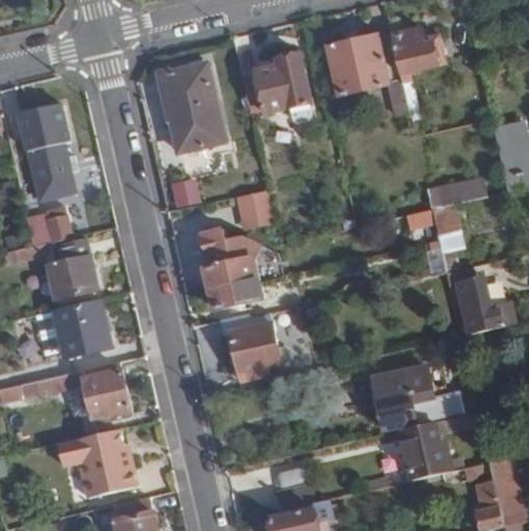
[(420,27),(390,34),(401,84),(412,80),(410,72),(441,64),(434,41),(424,43),(423,37),(420,27)]
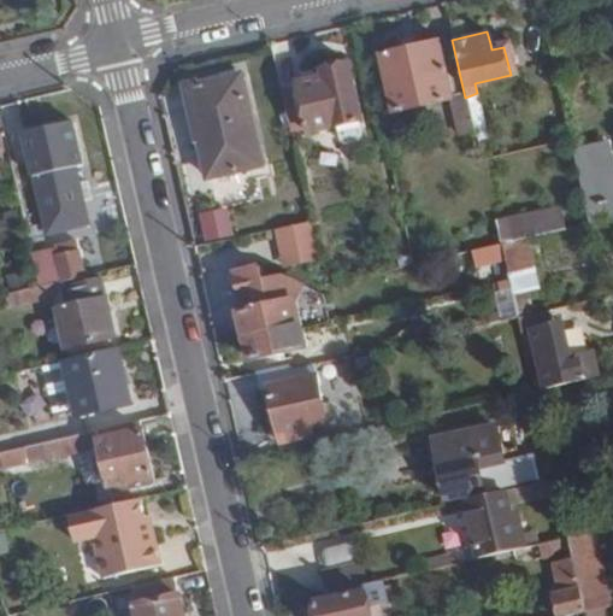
[(465,98),(452,40),(438,44),(436,39),(378,52),(392,111),(447,98),(452,115),(469,111),(465,98)]
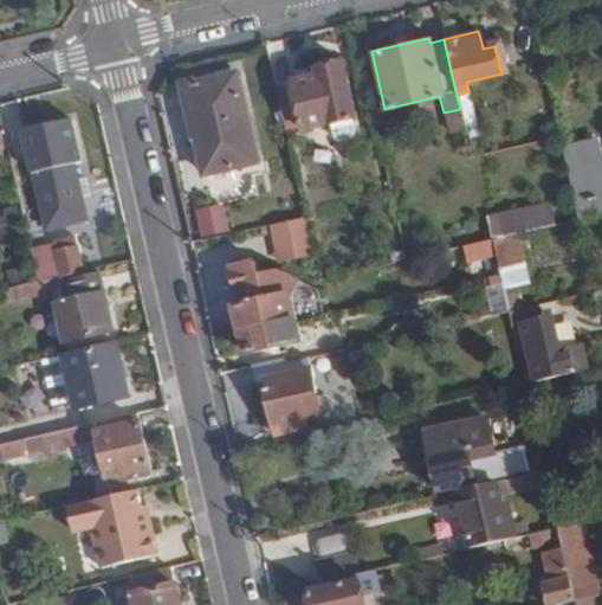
[(499,39),(481,43),(483,49),(494,46),(502,73),(507,72),(499,39)]
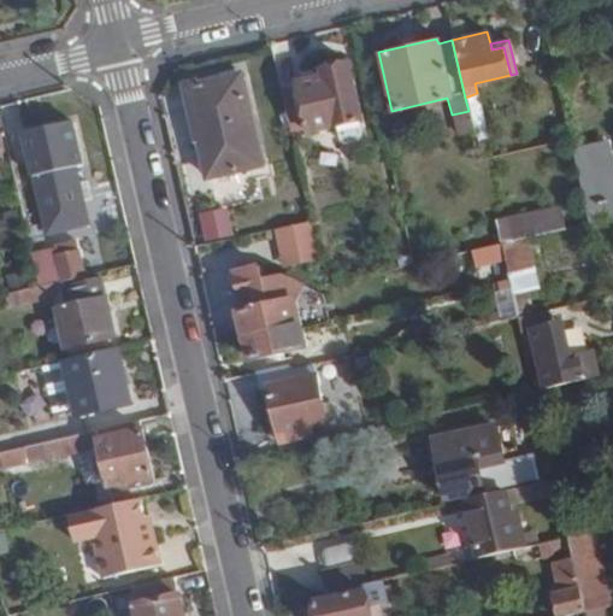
[(278,88),(282,105),(298,101),(305,130),(358,117),(343,60),(319,66),(319,74),(293,78),(293,83),(278,88)]
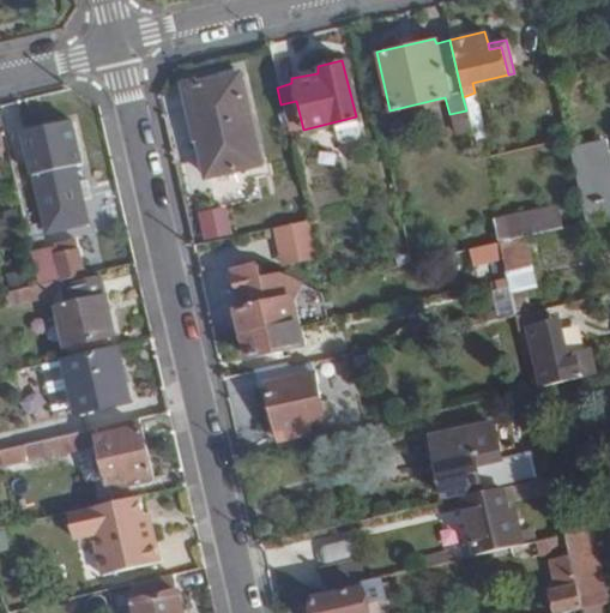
[(259,164),(239,74),(186,85),(206,175),(259,164)]
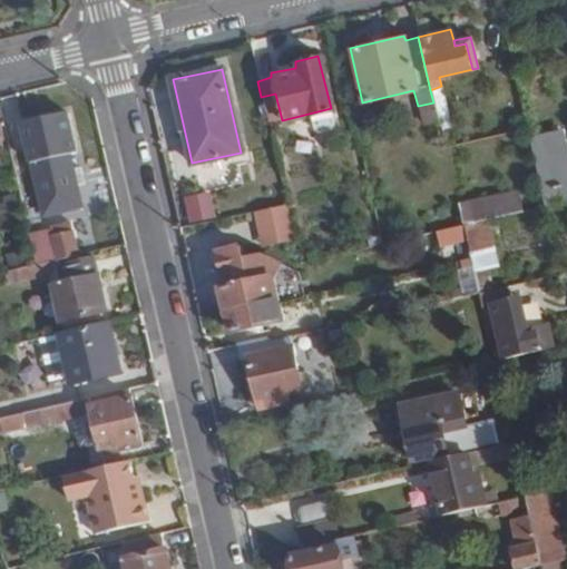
[(433,102),(418,106),(421,120),(438,118),(433,102)]
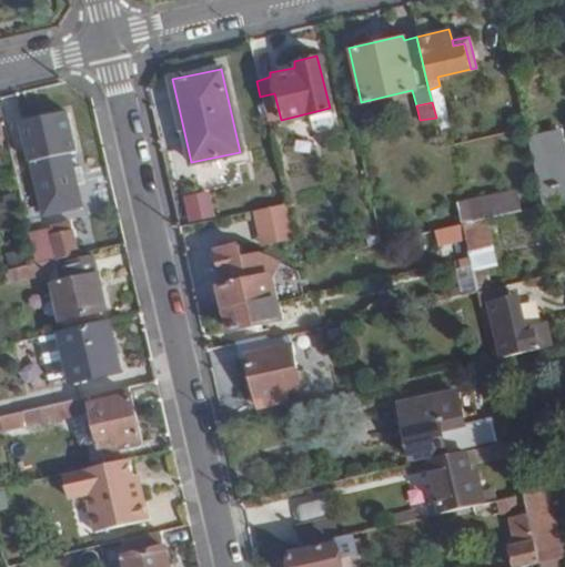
[(29,162),(66,154),(74,152),(64,112),(20,122),(29,162)]
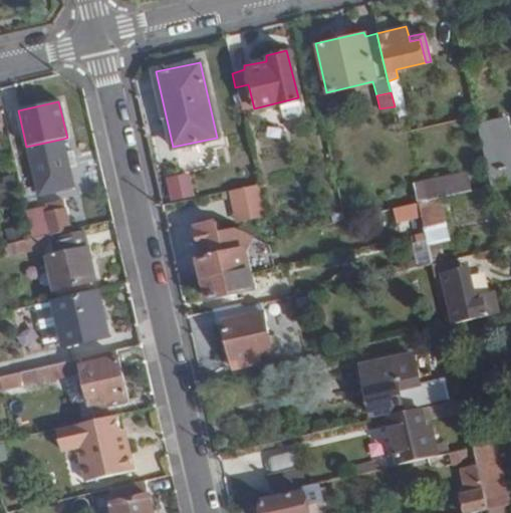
[(59,140),(26,147),(38,194),(71,186),(67,168),(63,154),(59,140)]
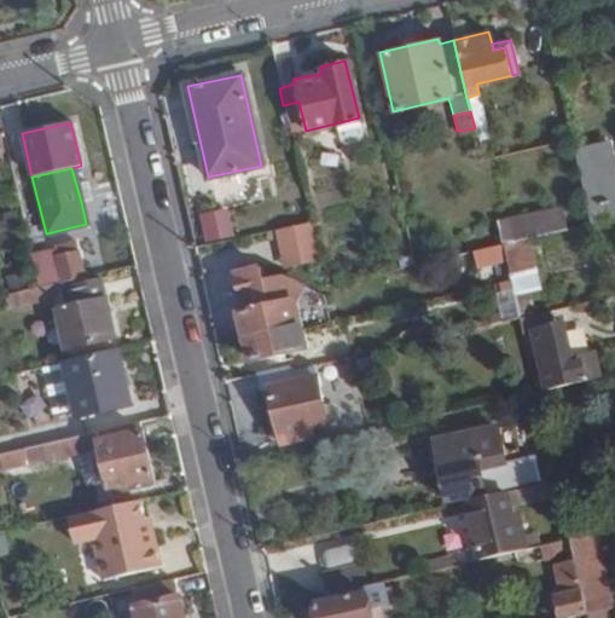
[(582,179),(587,198),(613,194),(608,173),(582,179)]
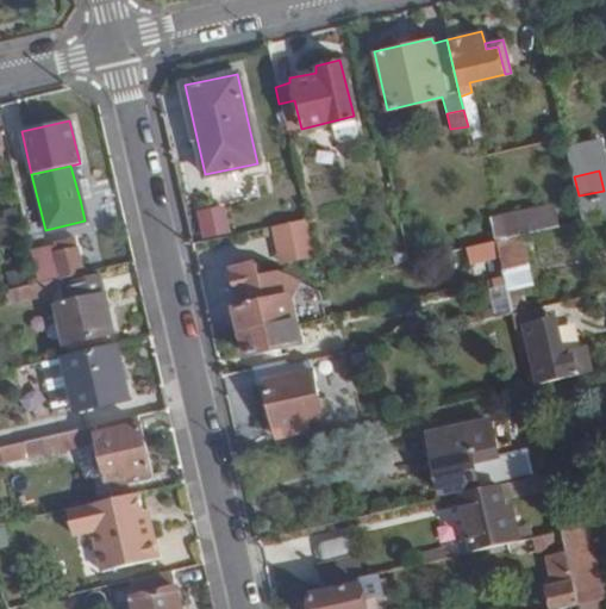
[(83,180),(75,182),(80,199),(88,196),(83,180)]
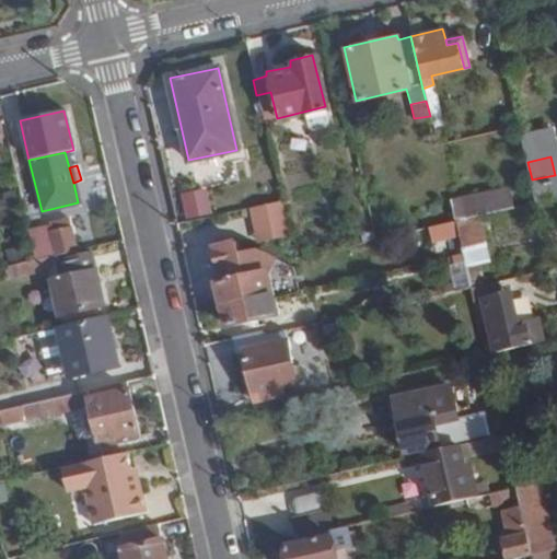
[(532,179),(536,200),(556,195),(556,182),(555,175),(532,179)]
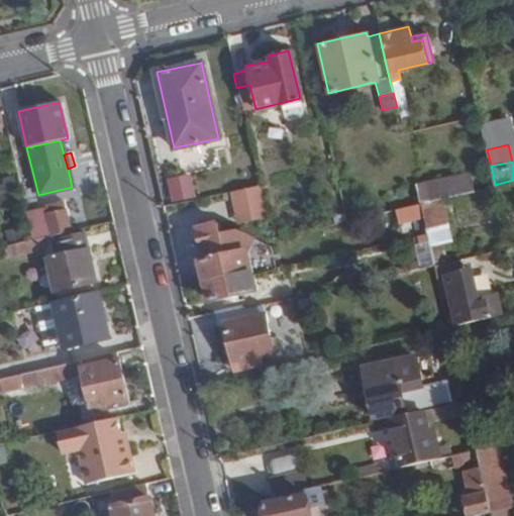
[(470,171),(454,175),(459,193),(475,189),(470,171)]
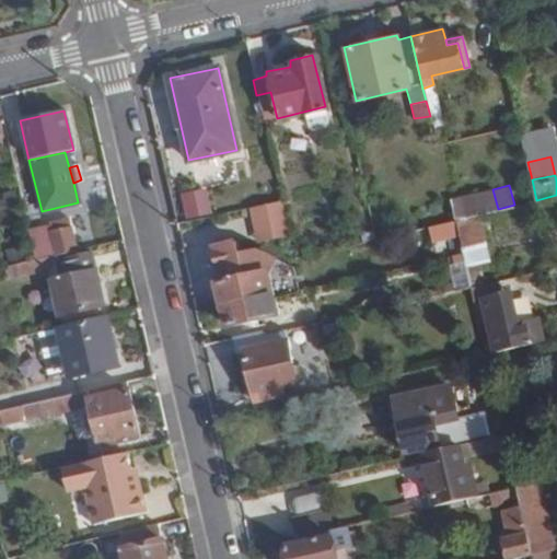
[(181,219),(207,212),(200,186),(174,193),(181,219)]
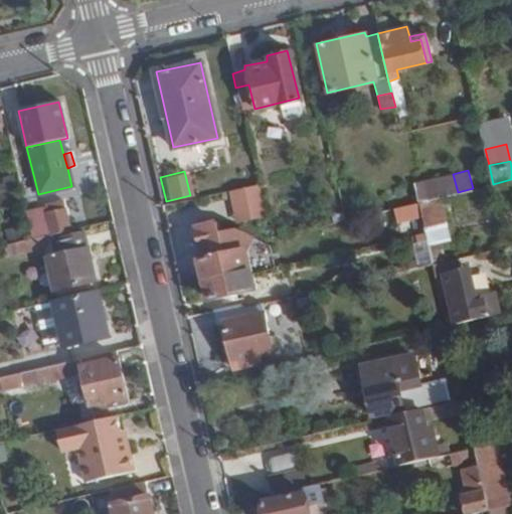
[(415,182),(419,200),(436,197),(458,192),(453,174),(415,182)]
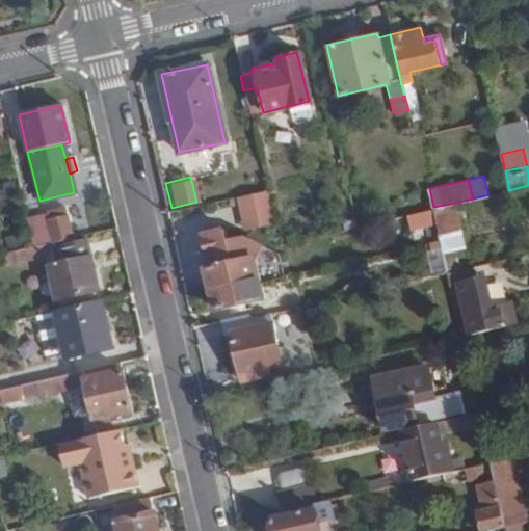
[(264,191),(232,194),(236,228),(268,224),(264,191)]
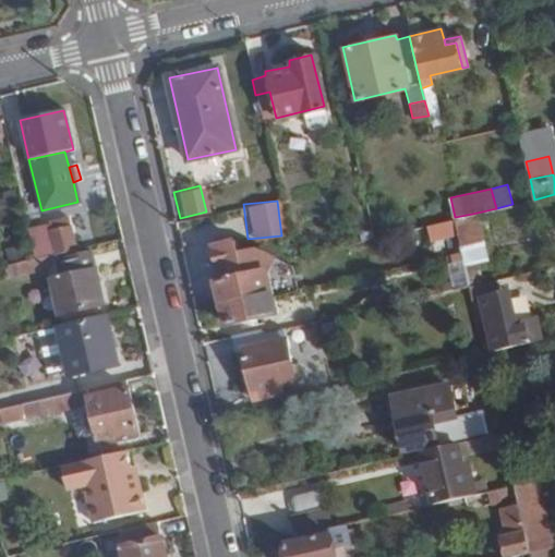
[(451,218),(455,232),(458,244),(479,239),(472,214),(455,217),(451,218)]
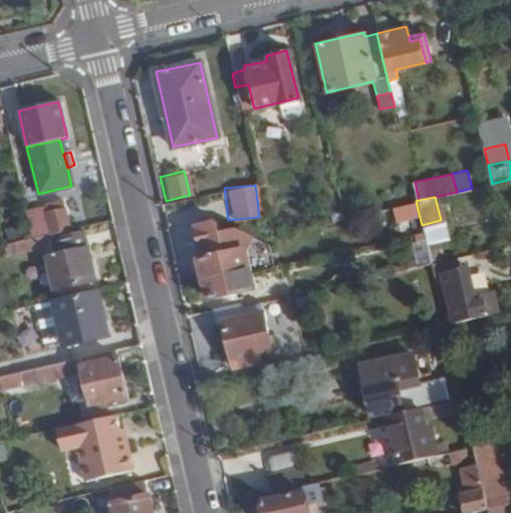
[(416,201),(392,206),(395,219),(419,214),(416,201)]
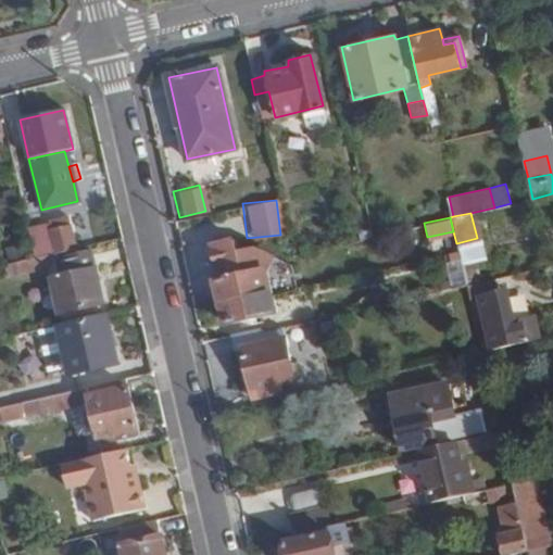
[(50,224),(26,229),(33,257),(45,254),(54,253),(75,248),(73,238),(67,218),(49,222),(50,224)]
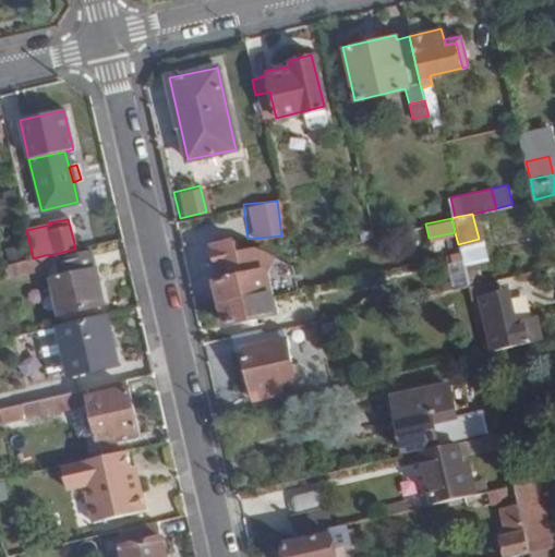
[(84,237),(73,239),(75,249),(87,246),(84,237)]
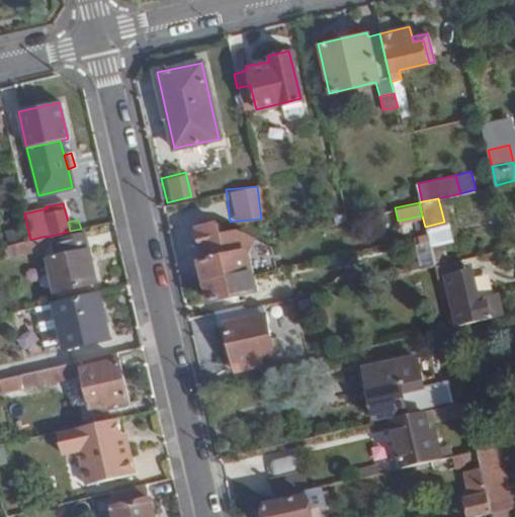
[(200,261),(204,280),(251,271),(247,252),(253,241),(239,233),(223,236),(220,224),(198,229),(205,260),(200,261)]
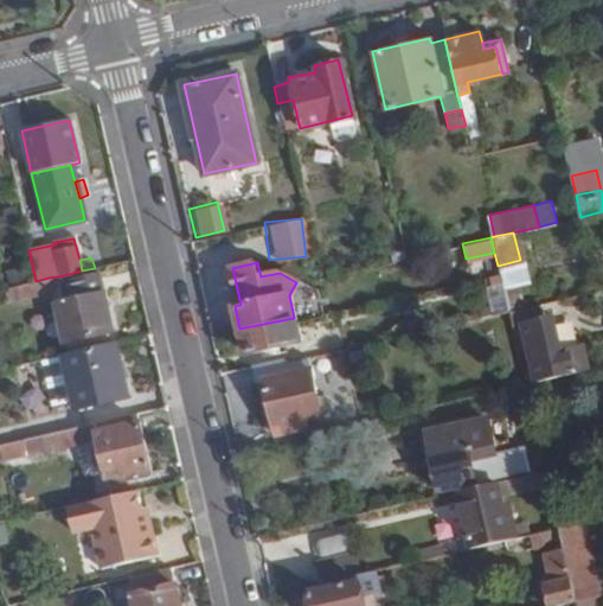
[(501,284),(499,270),(487,273),(488,276),(491,285),(501,284)]
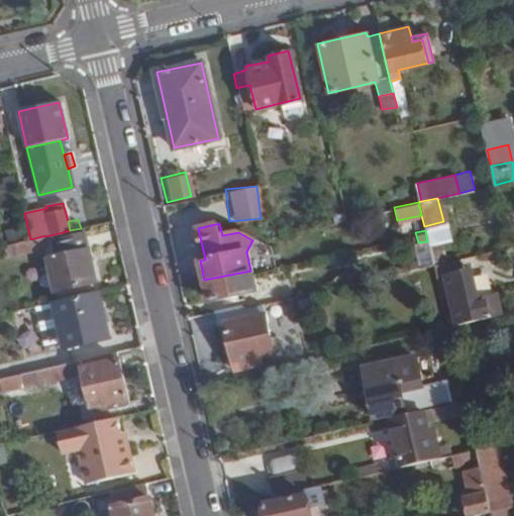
[(82,231),(52,239),(55,256),(47,258),(55,290),(95,281),(82,231)]
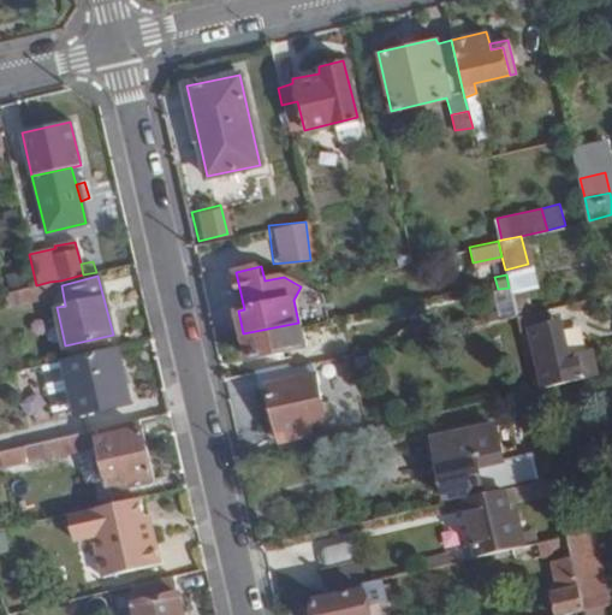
[(60,281),(49,282),(53,295),(57,307),(65,306),(61,285),(60,281)]
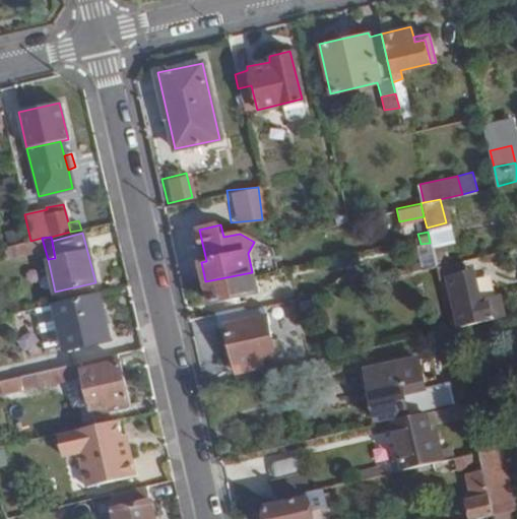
[(42,238),(30,241),(0,248),(0,255),(1,258),(8,255),(9,258),(45,249),(42,238)]
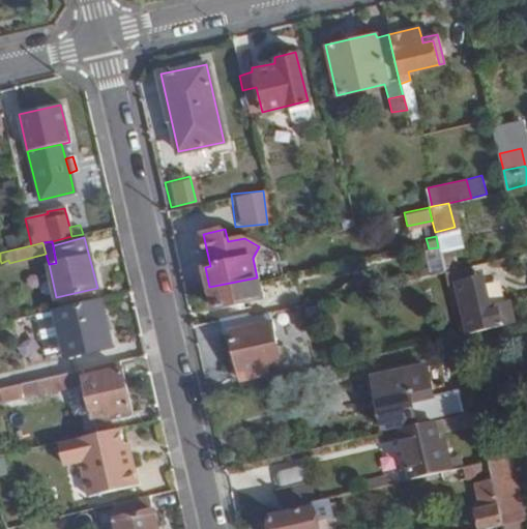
[(444,271),(438,247),(429,248),(434,273),(444,271)]
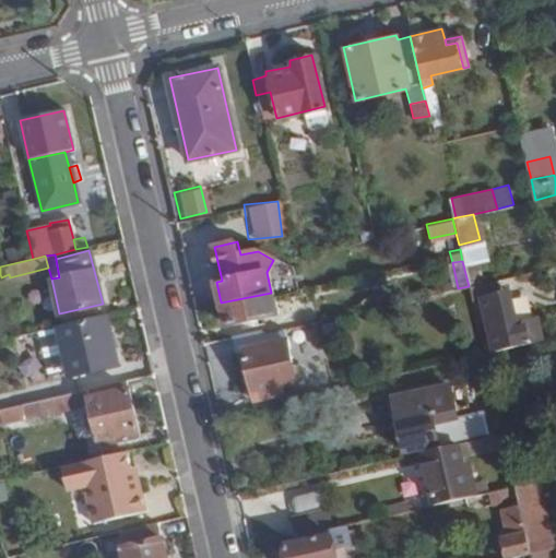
[(483,283),(469,286),(474,310),(475,315),(477,313),(485,312),(482,296),(486,295),(483,283)]
